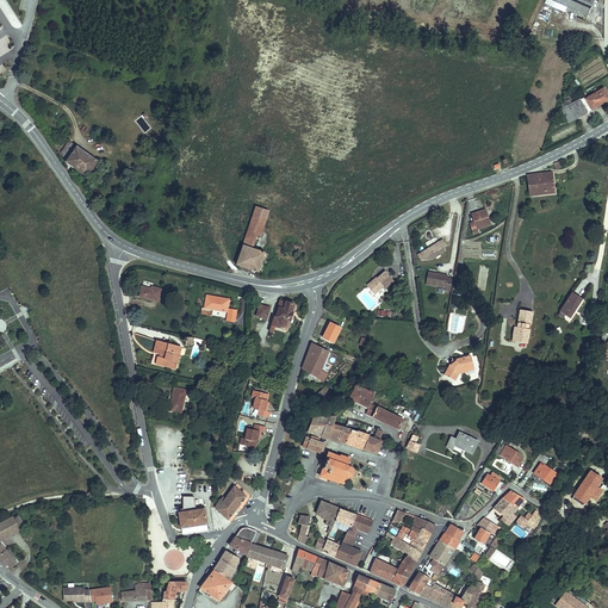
[(556,0),(554,1),(551,0),(548,0),(546,6),(552,8),(560,13),(572,19),(587,25),(594,10),(597,0),(556,0)]
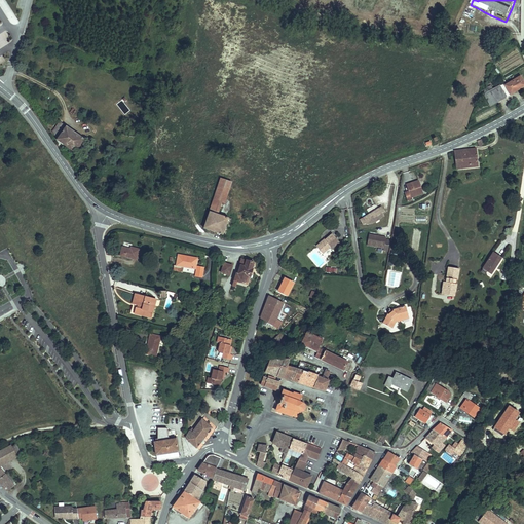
[(494,108),(523,89),(523,78),(510,86),(509,84),(488,97),(494,108)]
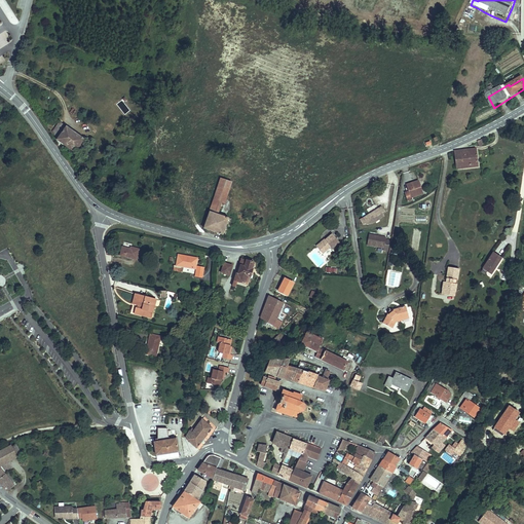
[(65,122),(55,136),(72,148),(82,135),(65,122)]
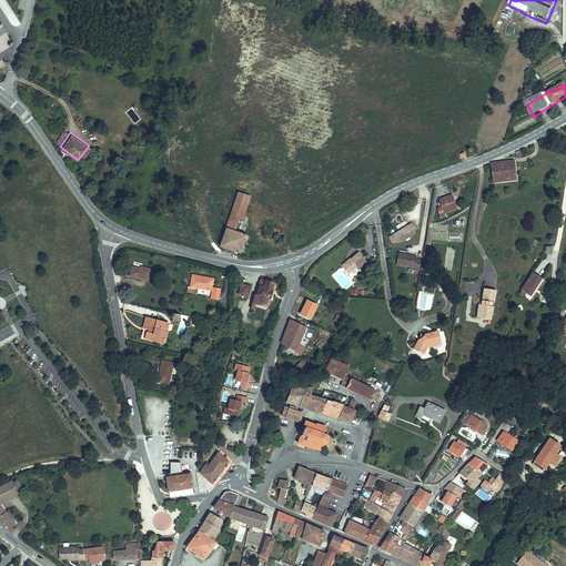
[(494,169),(495,185),(519,183),(517,165),(494,169)]
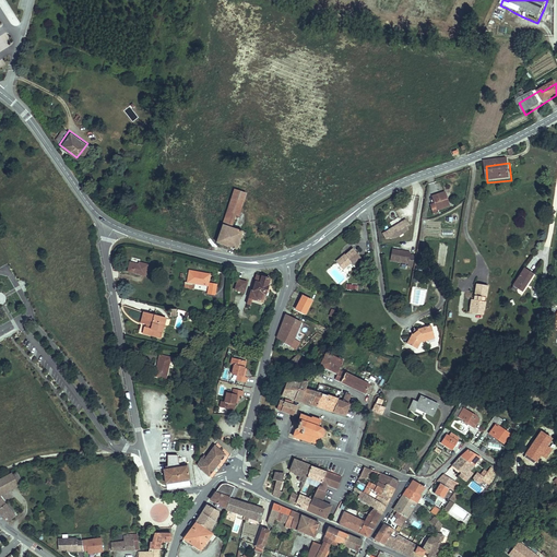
[(236,201),(227,198),(224,208),(233,210),(236,201)]
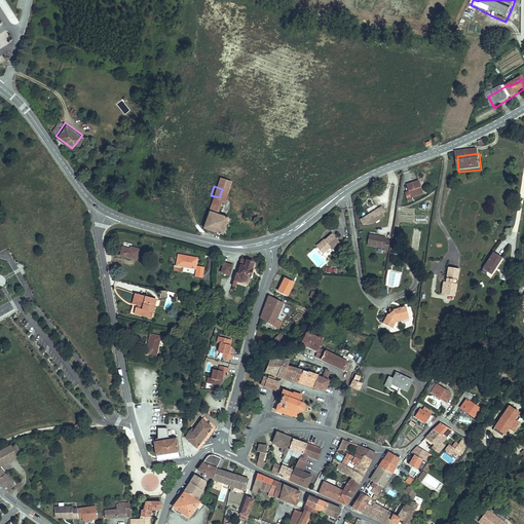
[(410,207),(409,204),(419,200),(417,193),(418,192),(417,187),(405,191),(407,197),(403,199),(406,208),(410,207)]
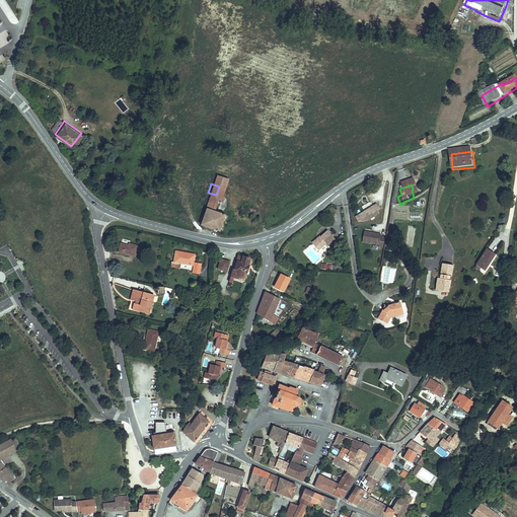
[(211,208),(216,195),(208,193),(198,221),(216,227),(222,212),(211,208)]
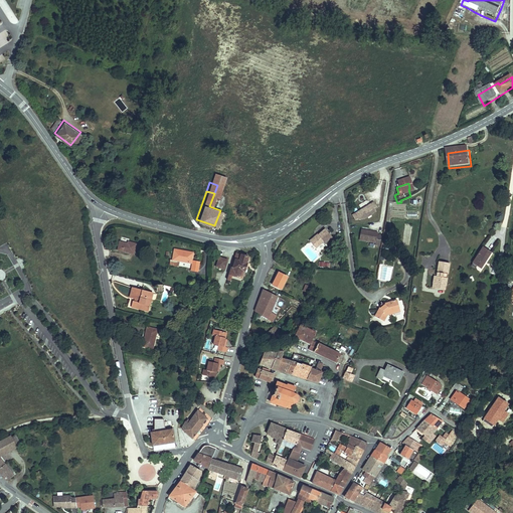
[(238,196),(236,201),(250,205),(251,200),(238,196)]
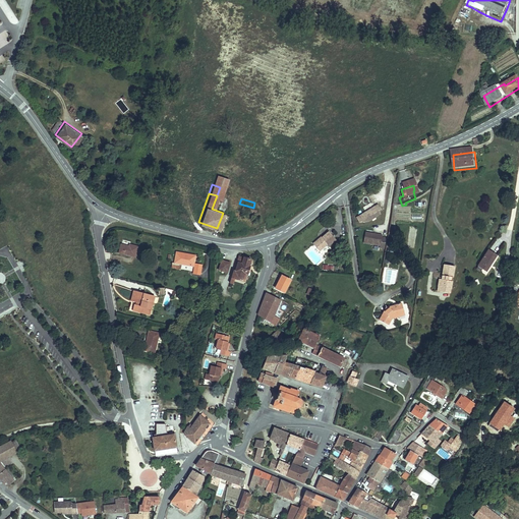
[(370,211),(355,218),(358,223),(367,223),(381,217),(379,214),(382,213),(379,207),(375,209),(376,210),(370,213),(370,211)]
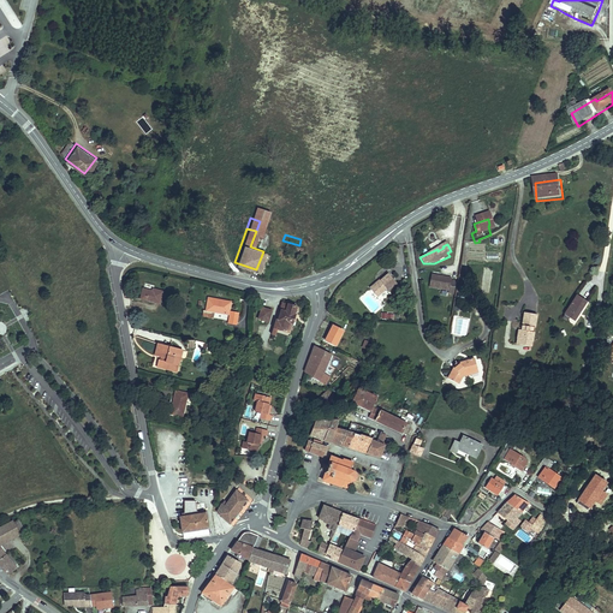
[(378,278),(368,285),(376,296),(385,289),(386,290),(396,283),(388,273),(379,280),(378,278)]
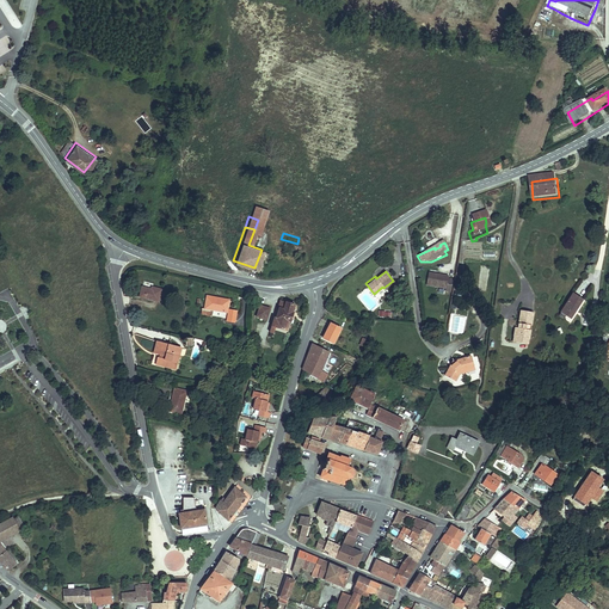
[(447,281),(425,277),(423,289),(449,295),(450,284),(446,283),(447,281)]
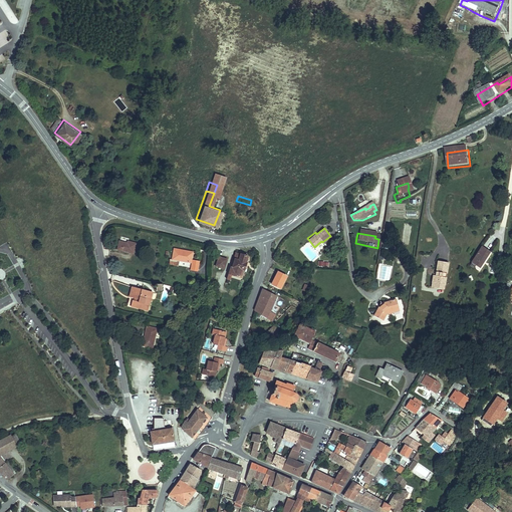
[(119,239),(117,247),(134,251),(137,241),(129,239),(129,241),(119,239)]
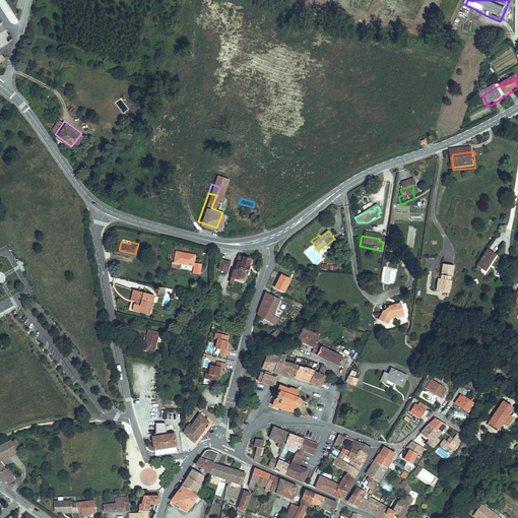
[(186,253),(187,251),(178,249),(176,260),(195,263),(196,255),(186,253)]
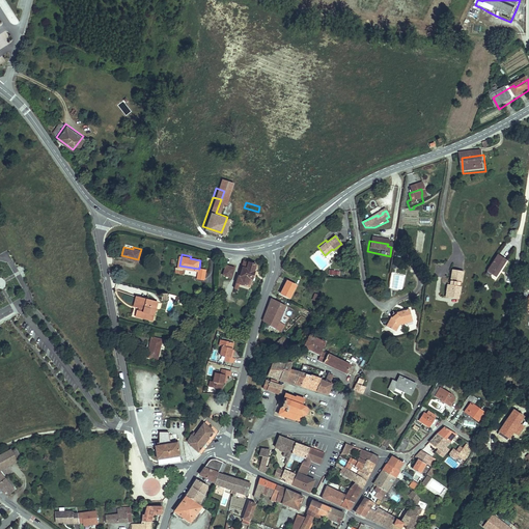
[(492,254),(482,269),(486,272),(491,274),(500,259),(492,254)]
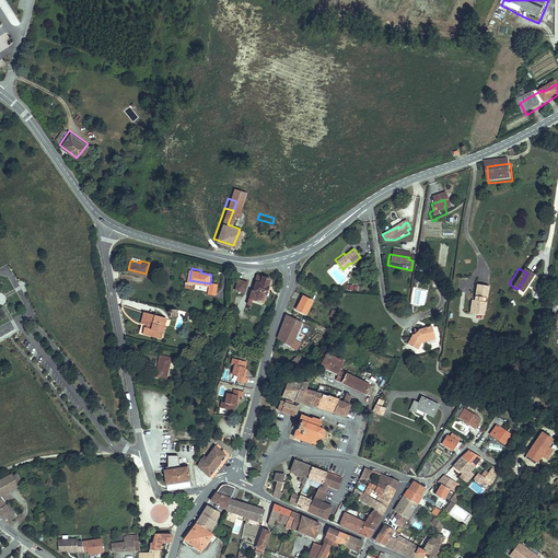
[(271,276),(257,271),(256,277),(254,281),(255,282),(253,289),(252,288),(247,302),(251,303),(252,299),(263,303),(271,276)]
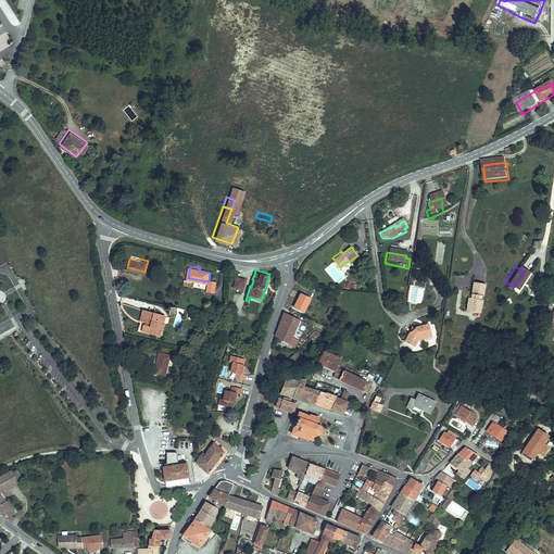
[(246,278),(237,275),(234,285),(242,288),(246,278)]
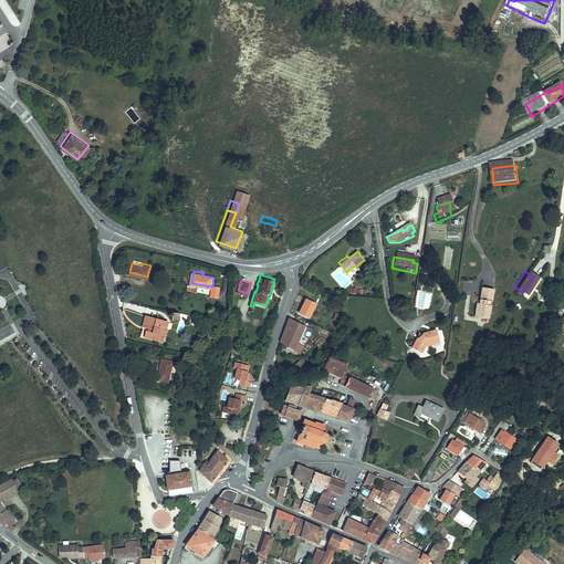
[(213,284),(211,295),(219,298),(221,286),(213,284)]
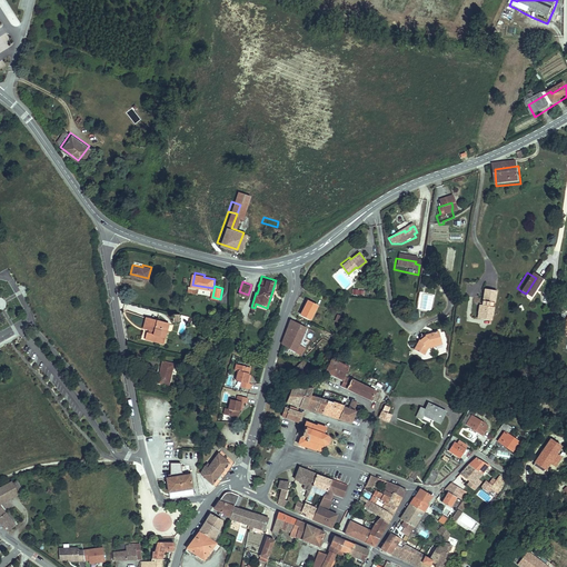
[(489,327),(494,296),(483,295),(480,307),(479,311),(477,310),(475,325),(489,327)]
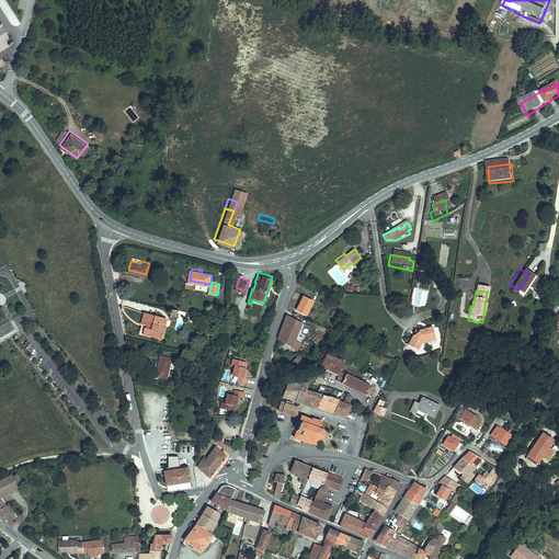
[(415,292),(414,308),(429,308),(430,292),(415,292)]
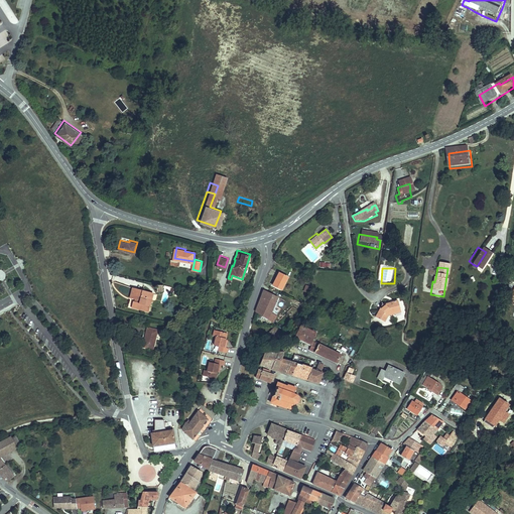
[(278,271),(274,283),(282,286),(287,274),(278,271)]
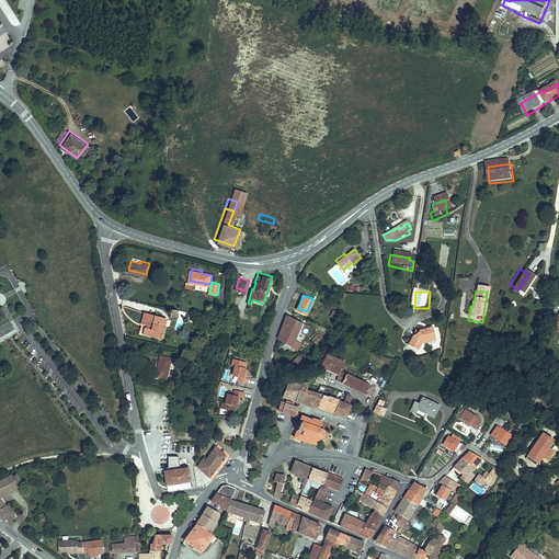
[(148,322),(146,328),(164,333),(168,321),(162,320),(164,314),(158,311),(159,310),(152,308),(151,312),(146,311),(145,317),(150,319),(150,322),(148,322)]
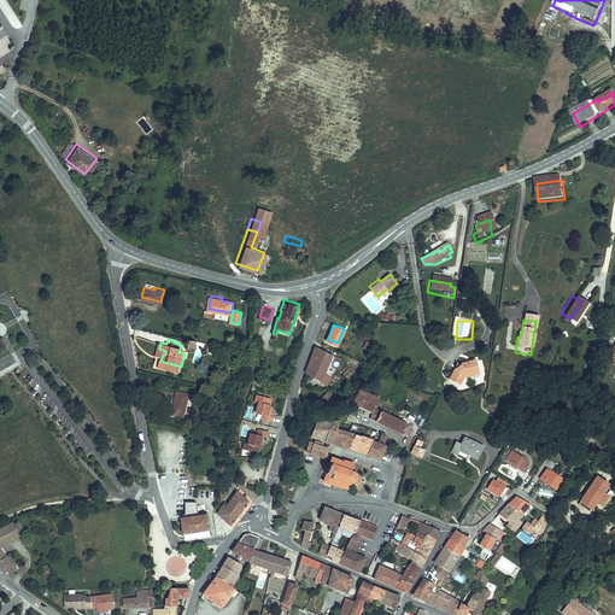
[(332,352),(318,345),(308,370),(321,380),(327,365),(332,352)]
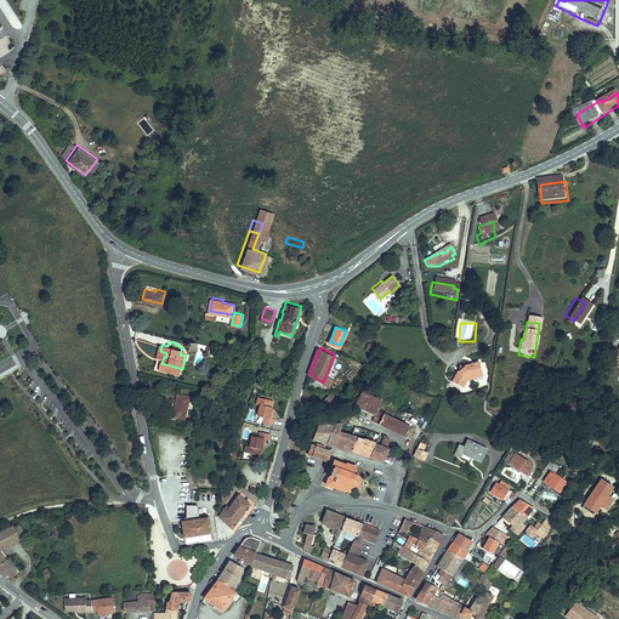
[(456,369),(449,385),(460,390),(465,379),(480,374),(476,363),(456,369)]
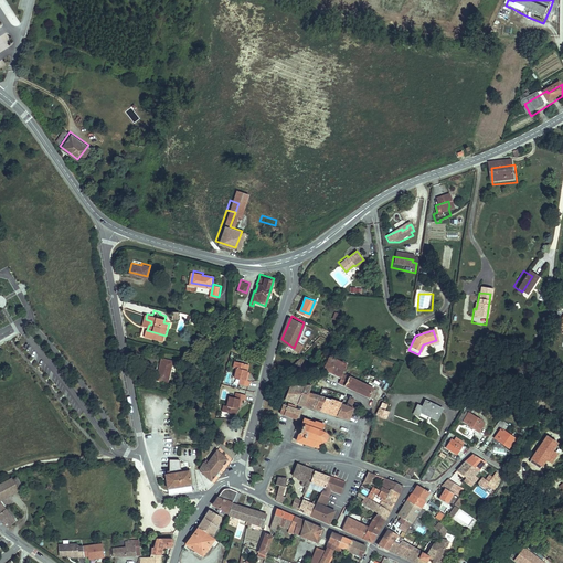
[(163,354),(158,376),(169,379),(174,358),(163,354)]
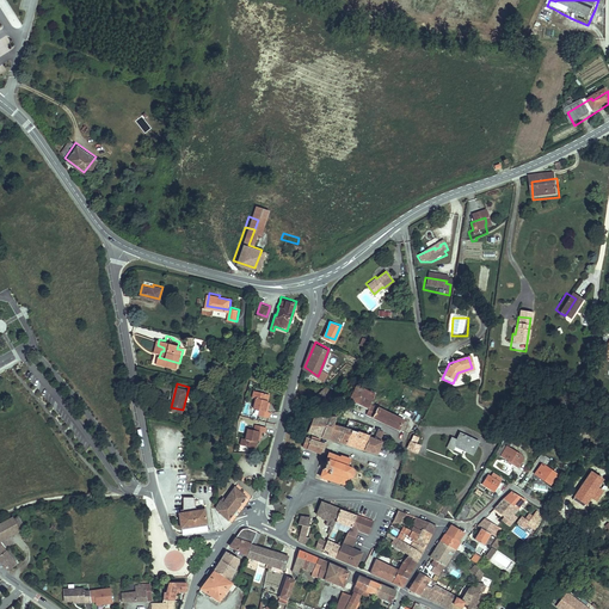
[(326,386),(319,393),(326,401),(334,394),(326,386)]
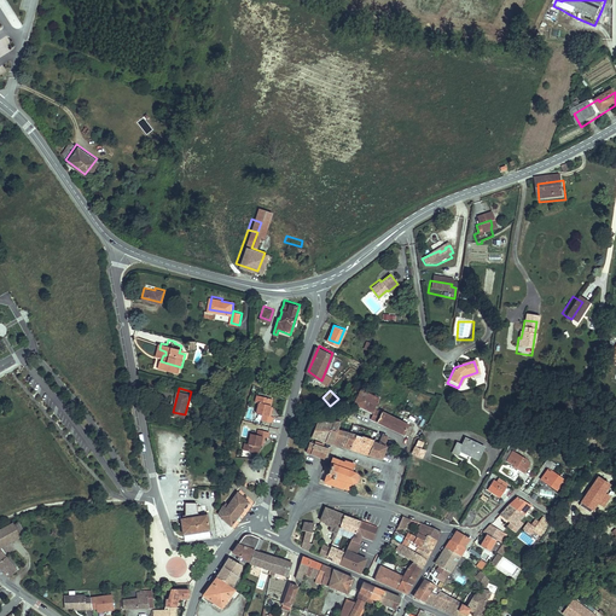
[(352,404),(371,412),(372,411),(372,407),(373,405),(377,400),(356,391),(352,404)]
